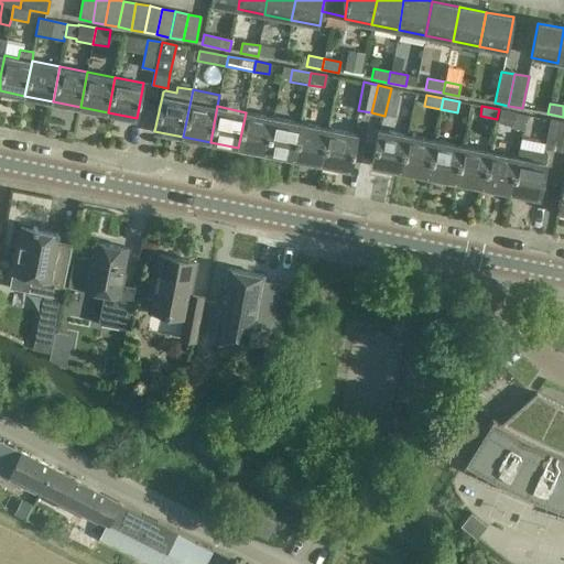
[(512,122),(514,112),(499,109),(497,119),(512,122)]
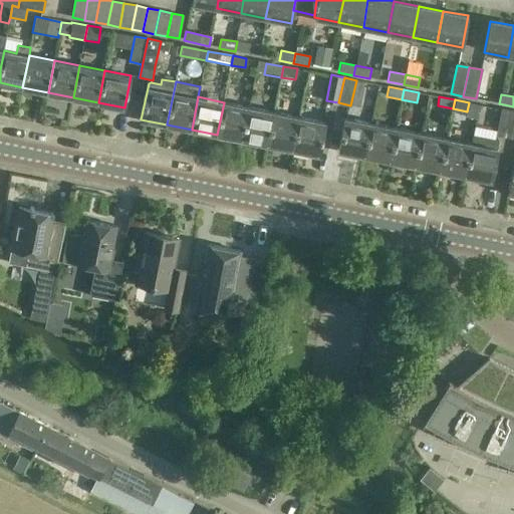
[(249,107),(224,102),(217,135),(243,140),(249,107)]
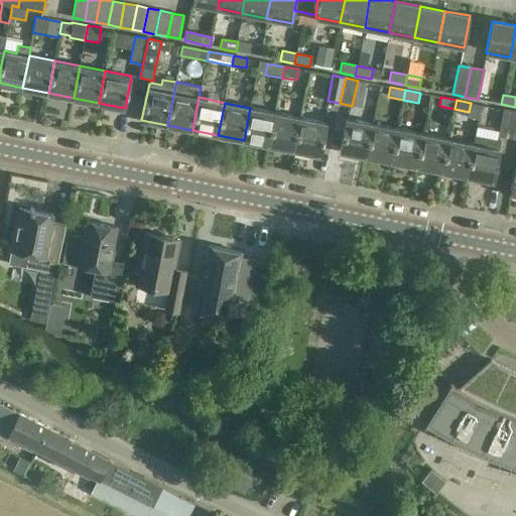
[(482,106),(480,112),(491,114),(492,108),(482,106)]
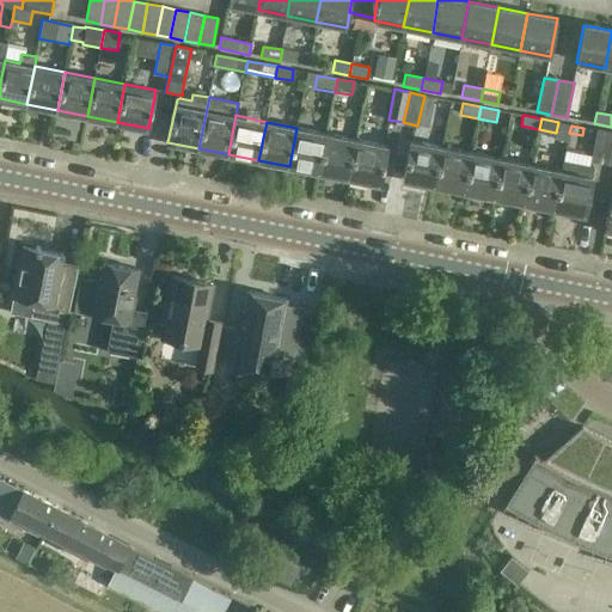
[(326,134),(297,128),(289,166),(319,172),(326,134)]
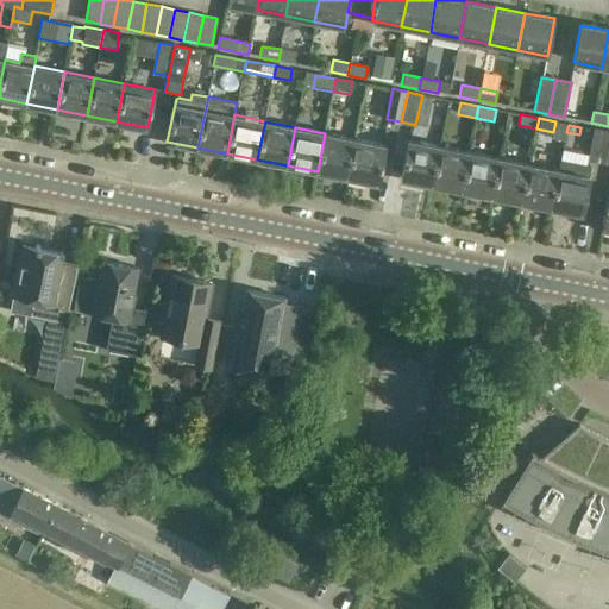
[(603,163),(608,133),(608,132),(595,130),(589,161),(603,163)]
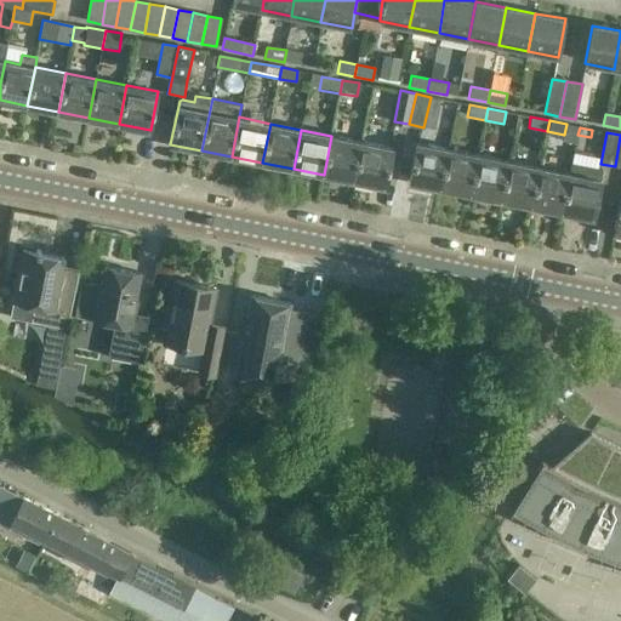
[(362,142),(331,136),(324,175),(354,180),(362,142)]
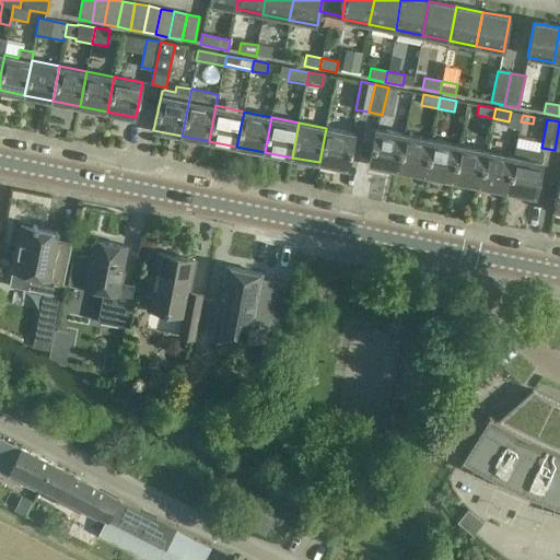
[(326,128),(319,162),(347,168),(354,133),(326,128)]
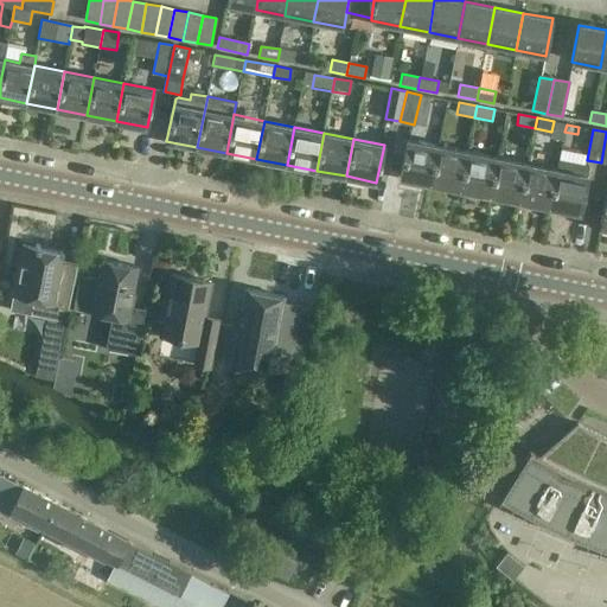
[(430,184),(439,145),(408,139),(400,177),(430,184)]
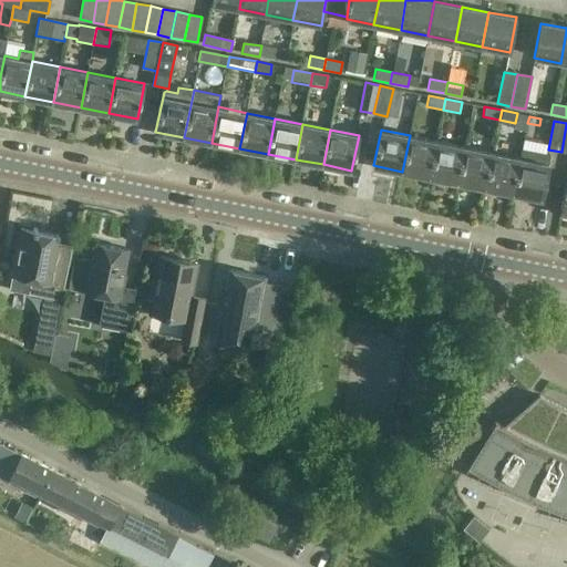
[(437,142),(410,135),(402,172),(431,177),(437,142)]
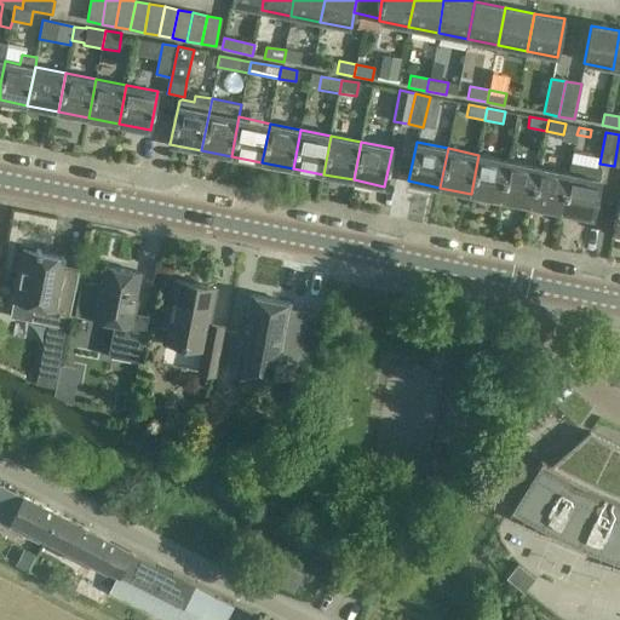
[(509,161),(478,155),(471,194),(500,199),(509,161)]
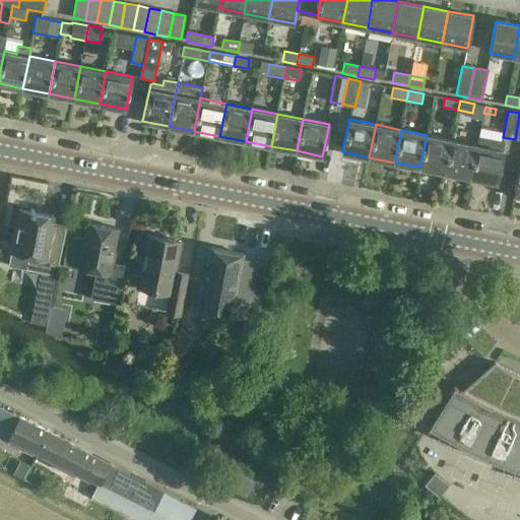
[(419,167),(446,172),(452,140),(427,135),(419,167)]
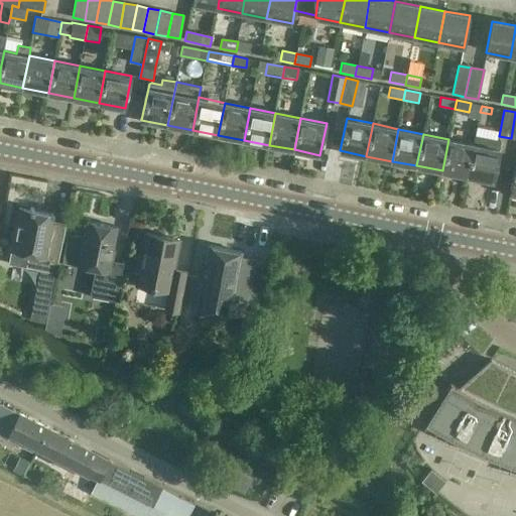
[(442,170),(468,175),(476,135),(475,135),(473,144),(448,139),(442,170)]
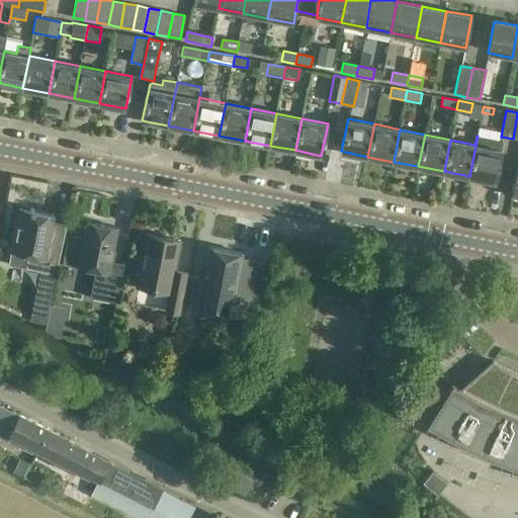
[(469,176),(496,182),(502,151),(501,150),(503,141),(478,136),(469,176)]
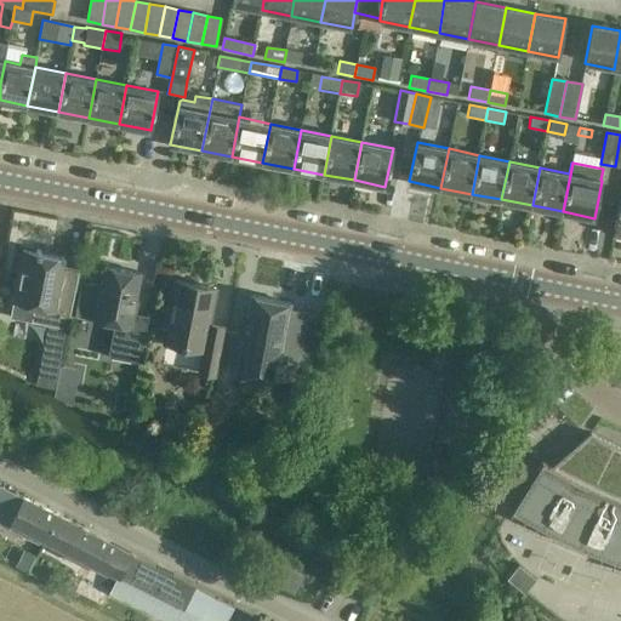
[(36,250),(35,254),(23,250),(10,318),(67,329),(74,290),(58,286),(64,258),(40,254),(40,251),(36,250)]
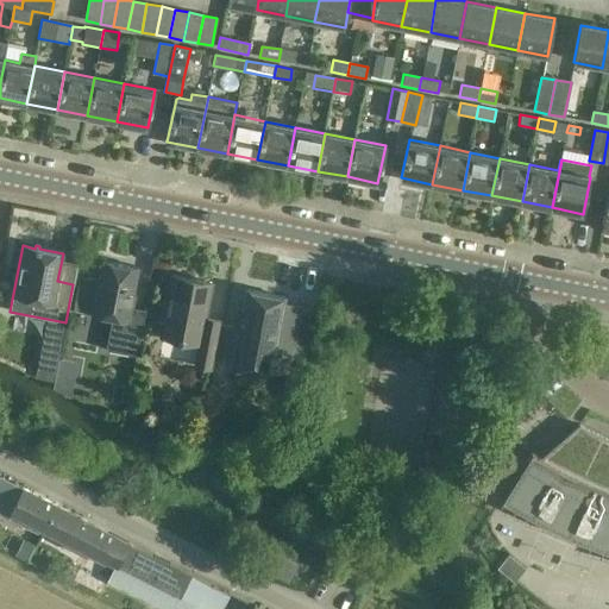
[(138,269),(101,262),(98,278),(80,276),(74,311),(112,318),(108,334),(106,350),(137,357),(139,340),(145,309),(131,307),(138,269)]
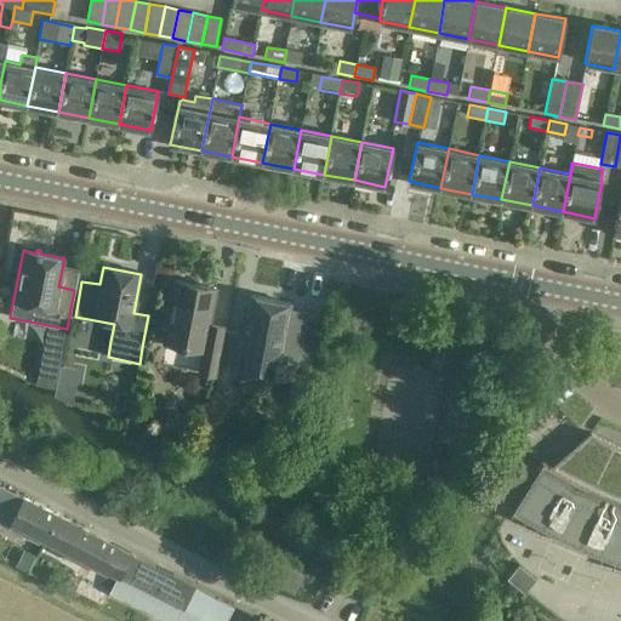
[(216,289),(175,281),(166,328),(163,330),(160,339),(166,347),(175,348),(178,346),(203,351),(198,372),(215,376),(224,328),(209,325),(216,289)]
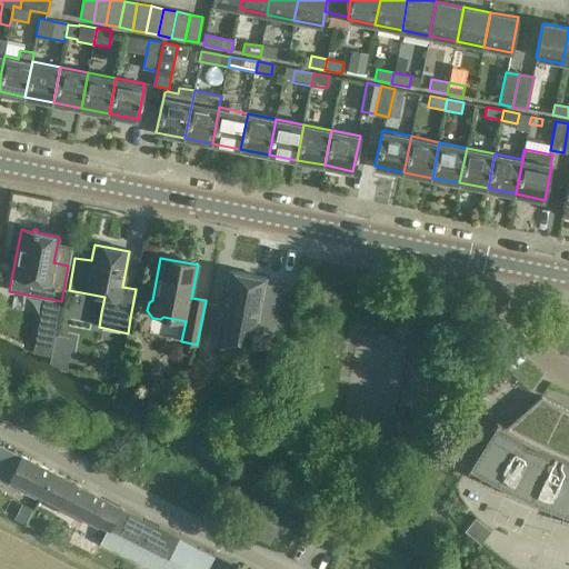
[(265,283),(266,278),(230,271),(216,342),(252,350),(253,342),(270,346),(282,281),(281,281),(280,287),(265,283)]
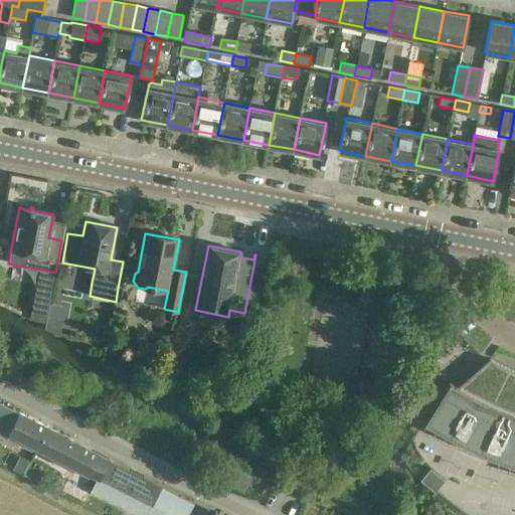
[(514,371),(496,362),(490,359),(458,386),(449,381),(423,422),(456,441),(487,456),(514,466),(514,371)]
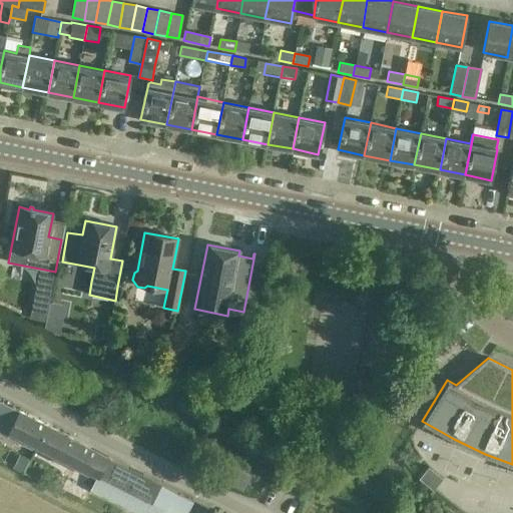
[(0,401),(0,427),(11,407),(0,401)]
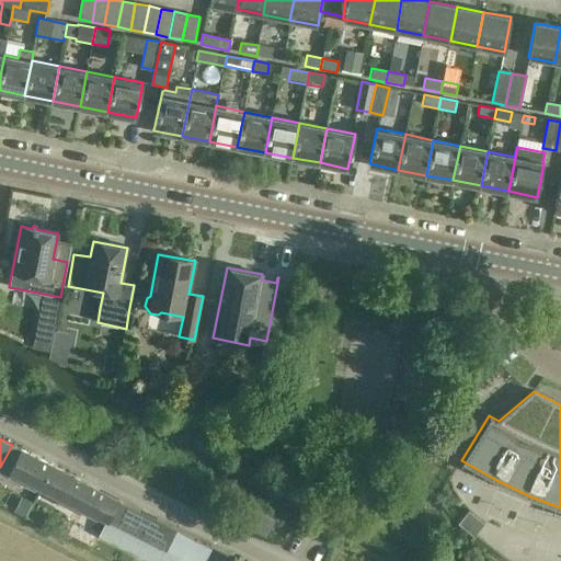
[(52,466),(49,465),(20,449),(10,470),(32,481),(41,485),(52,466)]
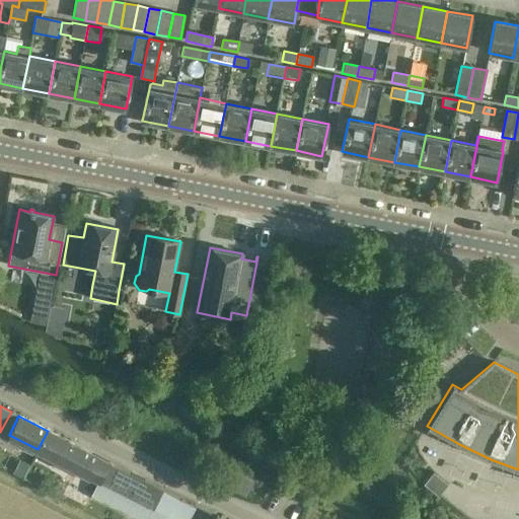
[(89,451),(49,431),(48,431),(38,449),(57,459),(68,464),(79,470),(89,451)]
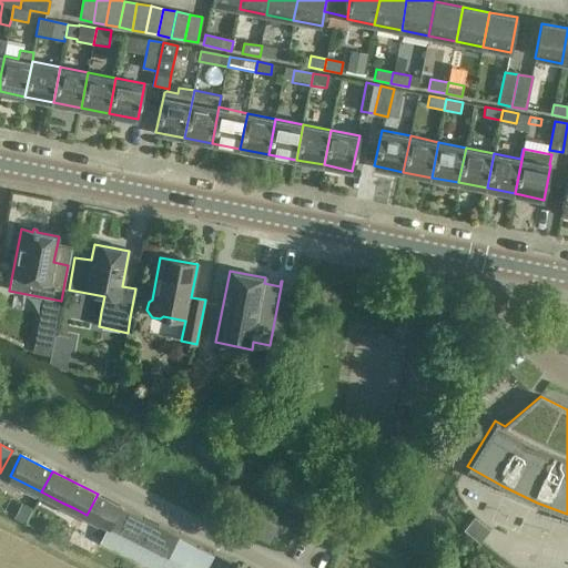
[(87,515),(108,526),(158,551),(182,565),(189,567),(206,567),(213,556),(213,555),(178,537),(179,536),(109,500),(98,494),(87,515)]
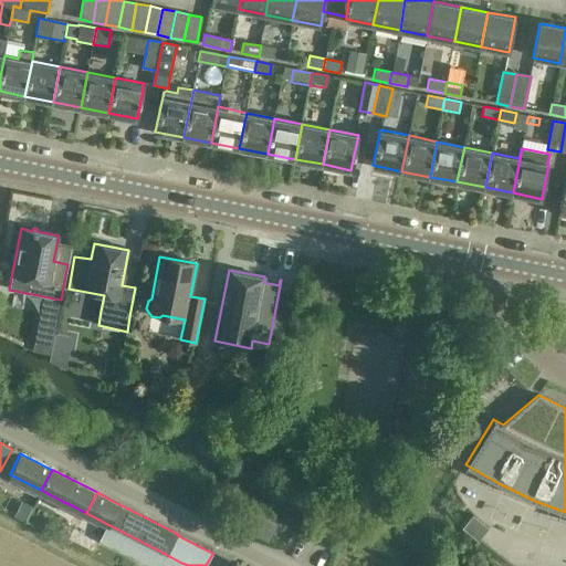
[(472,515),(462,528),(461,528),(478,542),(478,541),(489,527),(472,515)]
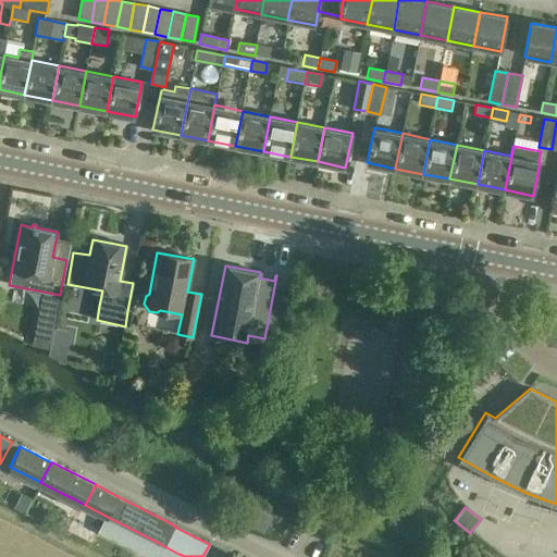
[(176,556),(178,554),(155,541),(106,516),(98,531),(148,556),(176,556)]
